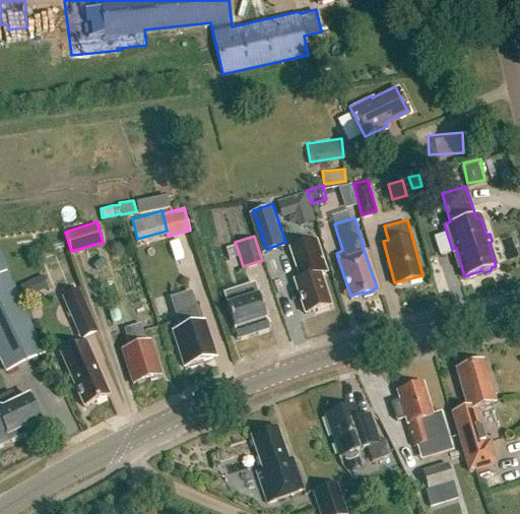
[(61,237),(52,240),(54,247),(63,245),(61,237)]
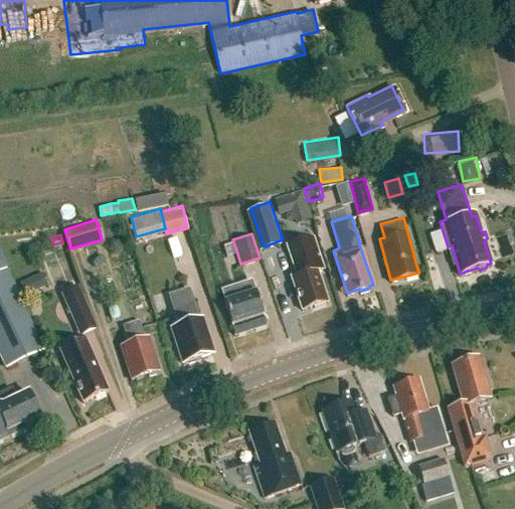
[(0,240),(0,268),(2,267),(10,263),(0,240)]
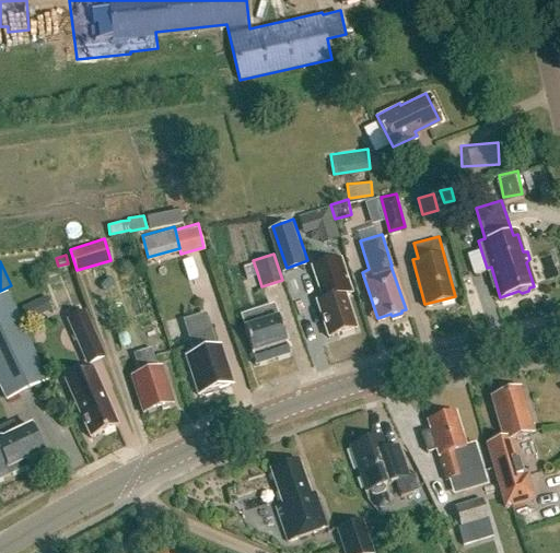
[(328,334),(356,326),(343,289),(338,291),(330,267),(315,272),(323,295),(316,297),(328,334)]
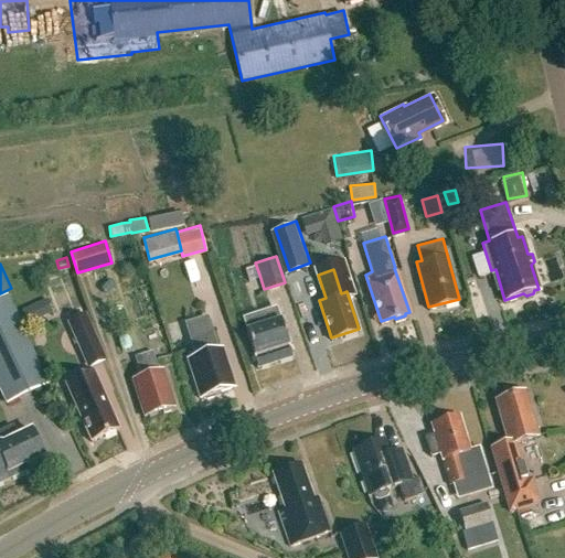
[(0,392),(3,400),(44,381),(2,292),(0,293),(0,392)]
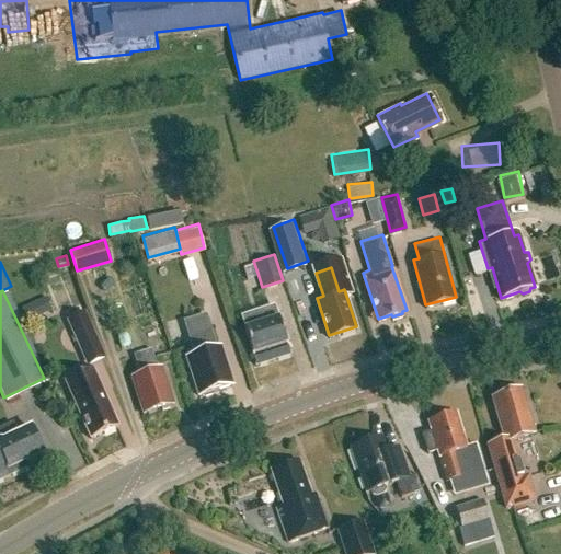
[(22,306),(27,319),(38,313),(33,300),(22,306)]
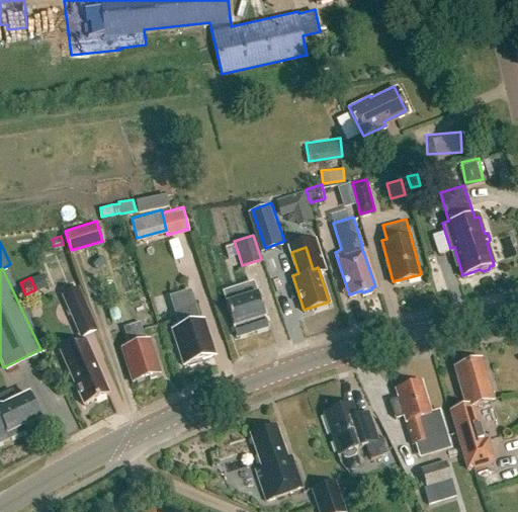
[(254,279),(224,288),(228,301),(226,301),(236,335),(267,325),(254,279)]
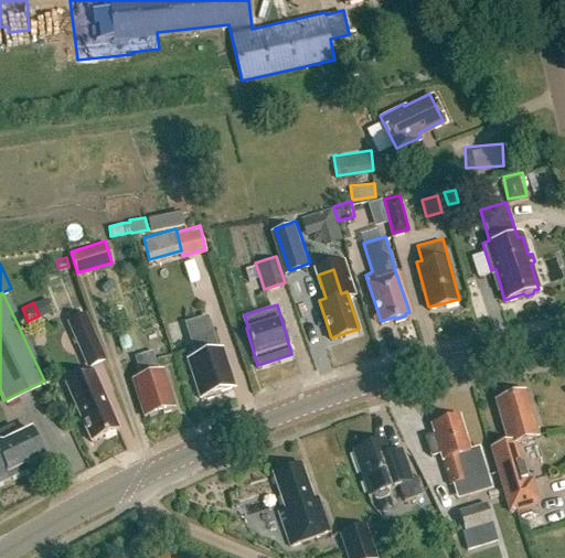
[(66,318),(87,365),(107,357),(86,310),(66,318)]
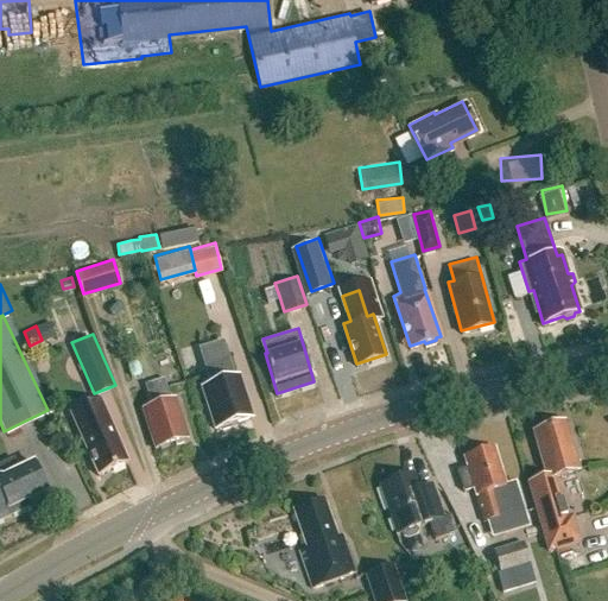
[(210,381),(202,384),(215,425),(219,424),(222,426),(229,424),(232,421),(252,413),(239,372),(235,373),(228,354),(204,362),(210,381)]
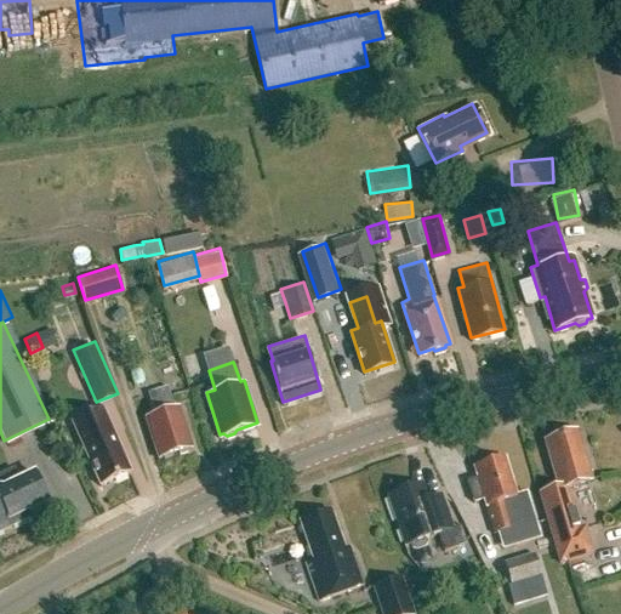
[(143,377),(141,368),(138,367),(132,368),(130,371),(134,381),(136,382),(142,380),(143,377)]
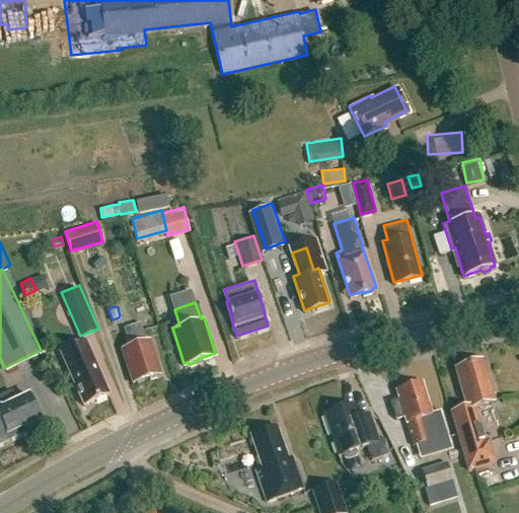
[(123,346),(133,378),(136,377),(137,379),(142,378),(141,376),(151,373),(152,374),(157,373),(157,371),(159,370),(149,337),(146,338),(140,319),(124,324),(129,344),(123,346)]
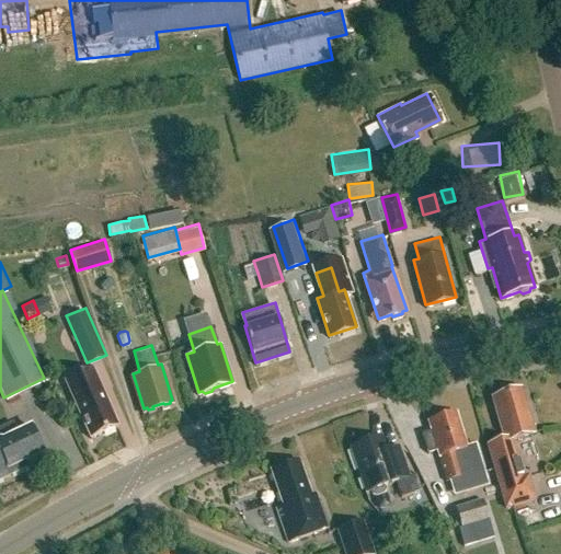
[(115,426),(90,367),(67,377),(77,401),(71,403),(87,438),(115,426)]
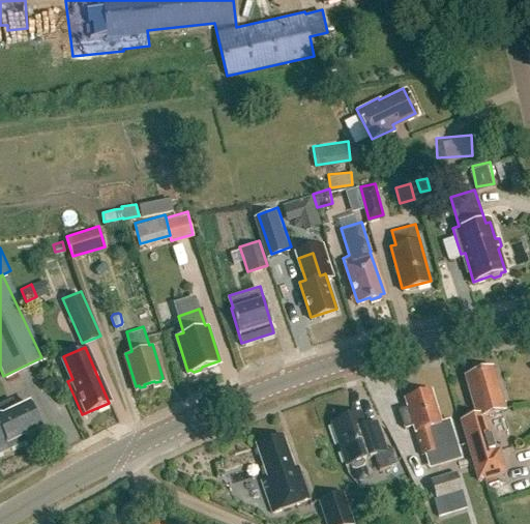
[(502,400),(506,400),(503,391),(500,393),(492,366),(466,374),(477,414),(462,418),(478,474),(499,468),(482,412),(504,406),(502,400)]
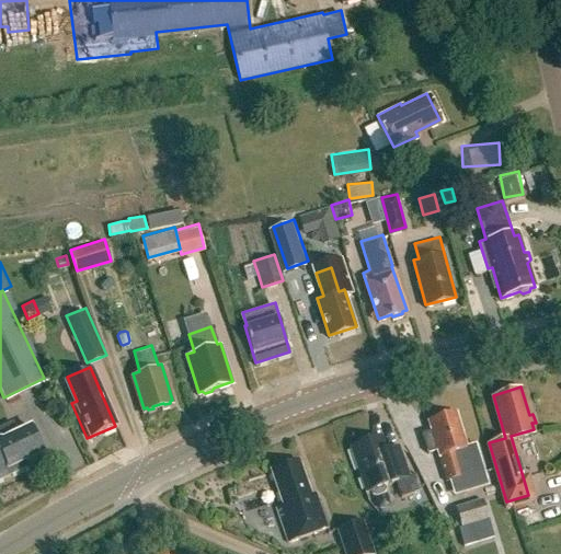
[(457,410),(428,418),(432,428),(422,430),(428,450),(437,448),(447,479),(462,474),(466,484),(487,477),(476,442),(467,445),(457,410)]
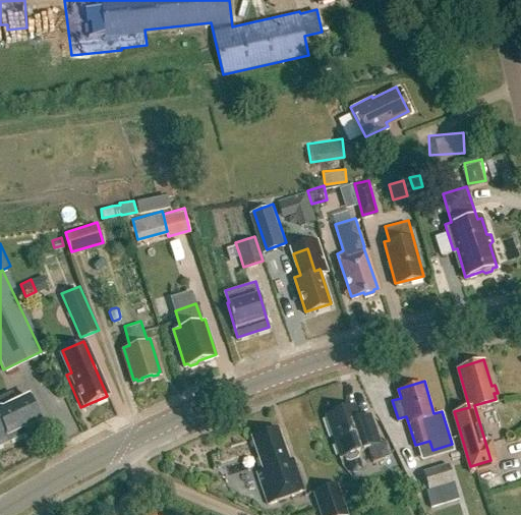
[(13,402),(7,391),(0,394),(0,442),(21,432),(19,427),(37,419),(25,396),(13,402)]
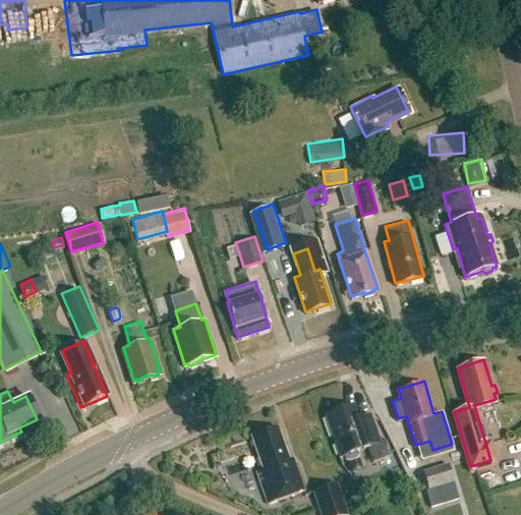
[(486,426),(503,422),(497,400),(481,404),(486,426)]
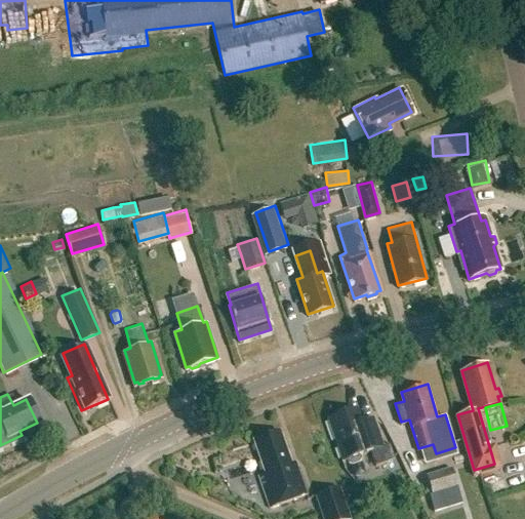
[(360,451),(370,448),(376,465),(395,457),(390,441),(384,444),(373,415),(363,420),(358,406),(327,416),(341,458),(347,456),(349,460),(352,462),(359,458),(361,454),(360,451)]
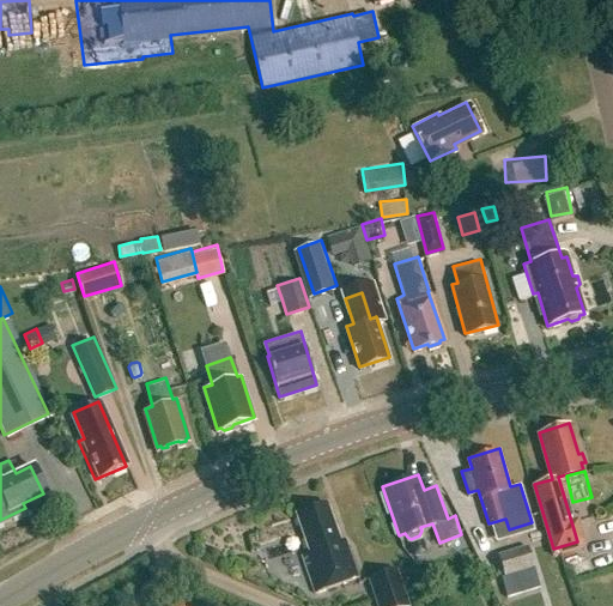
[(320,589),(358,574),(345,537),(340,538),(327,501),(297,511),(311,549),(304,552),(320,589)]
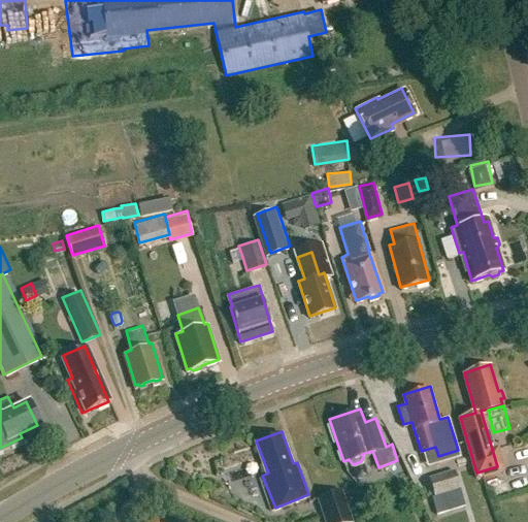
[(434,495),(460,487),(455,467),(428,476),(434,495)]
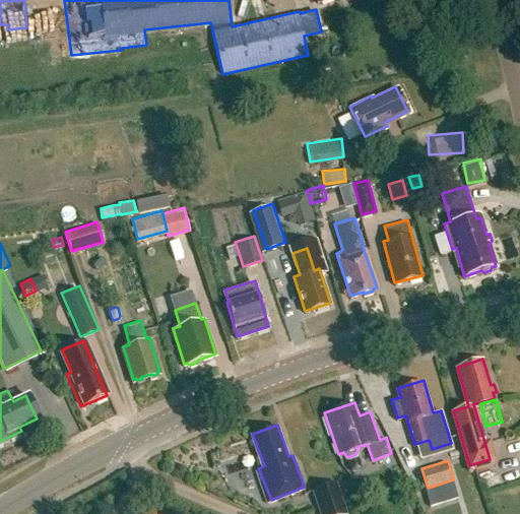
[(336,478),(311,488),(320,513),(339,513),(347,512),(336,478)]
